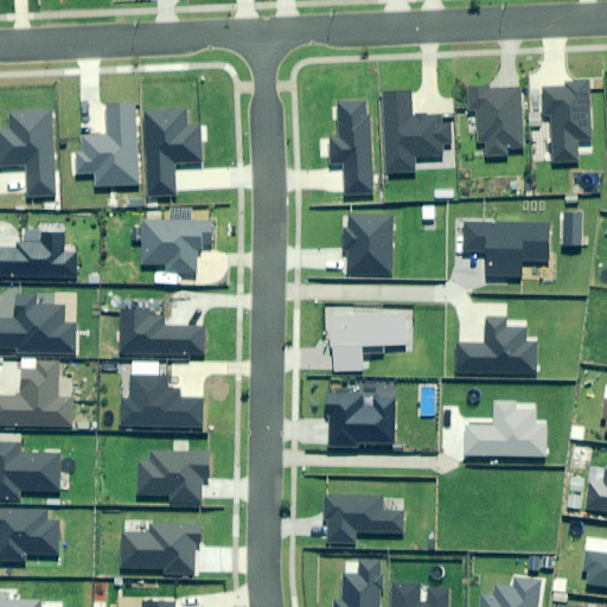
[(566,87),(542,88),(544,116),(551,115),(554,163),(576,161),(575,141),(589,140),(587,82),(566,83),(566,87)]
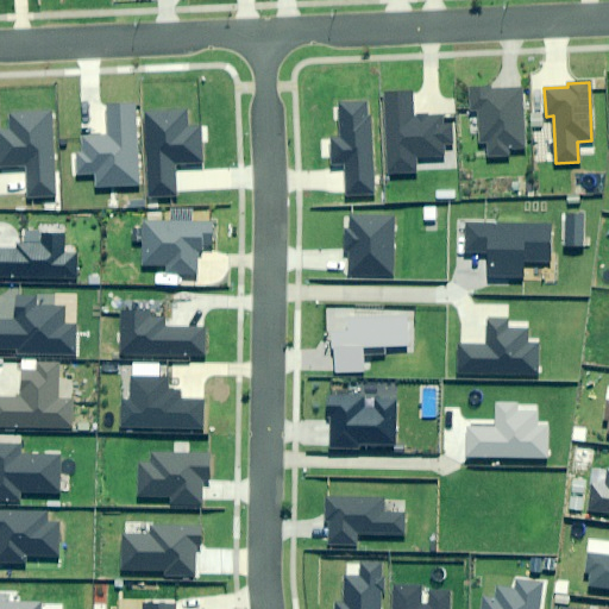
[(521,88),(471,90),(472,111),(478,111),(481,143),(488,142),(489,158),(510,157),(509,150),(525,149),(521,88)]
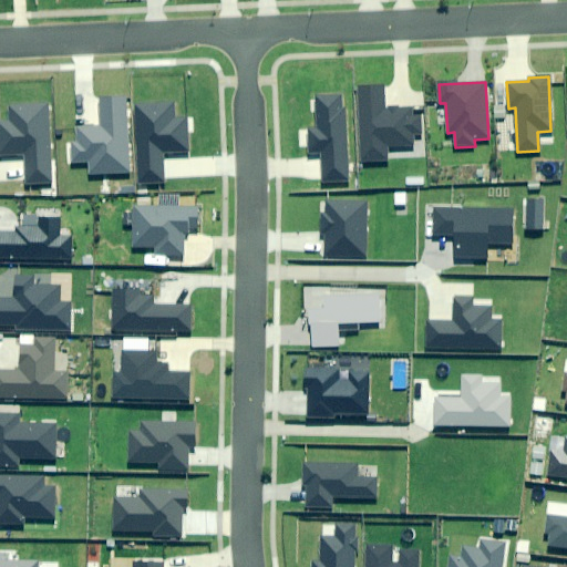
[(383,84),(359,85),(363,163),(389,162),(388,147),(413,146),(413,136),(420,135),(420,121),(413,121),(412,109),(384,110),(383,84)]
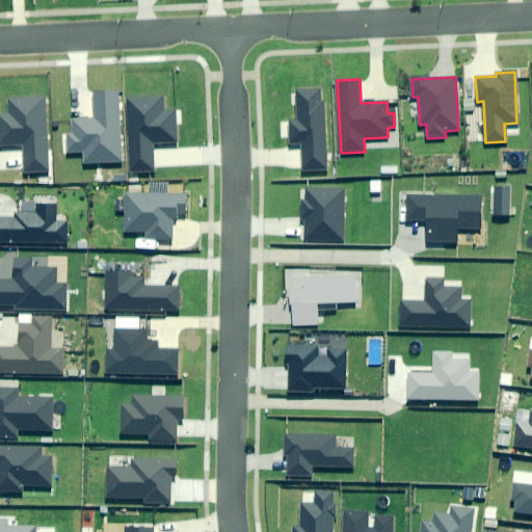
[(319,87),(297,88),(299,121),(291,122),(292,143),(300,142),(301,171),(326,169),(323,101),(320,101),(319,87)]
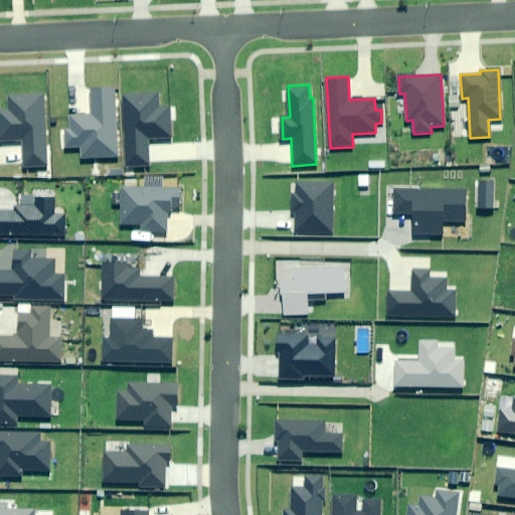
[(117,157),(114,88),(90,89),(91,114),(70,115),(71,130),(66,130),(66,148),(81,147),(82,158),(117,157)]
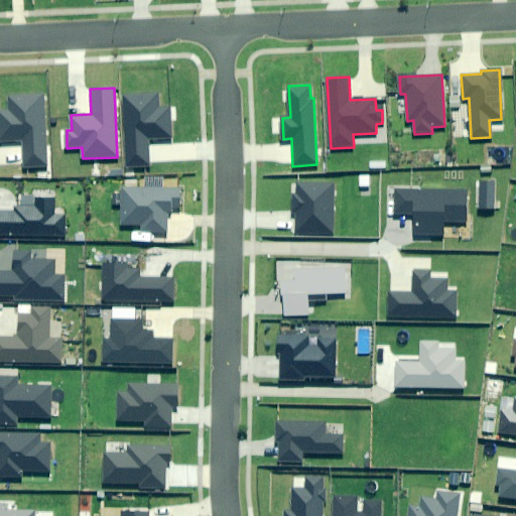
[(158,93),(125,95),(128,165),(149,164),(148,139),(171,138),(170,108),(159,109),(158,93)]
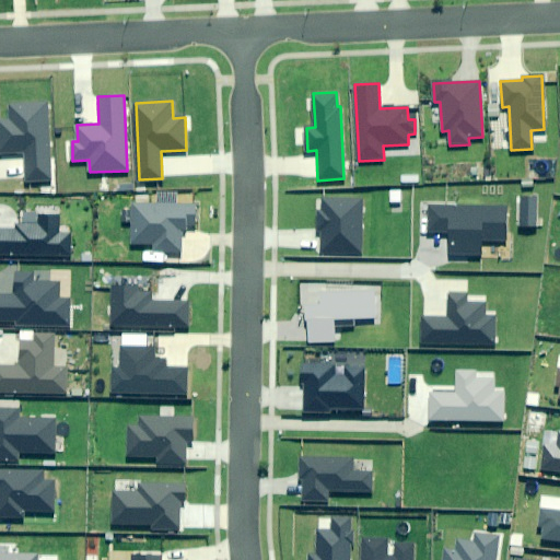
[(50,181),(47,102),(11,104),(12,120),(0,120),(0,152),(26,152),(27,182),(50,181)]
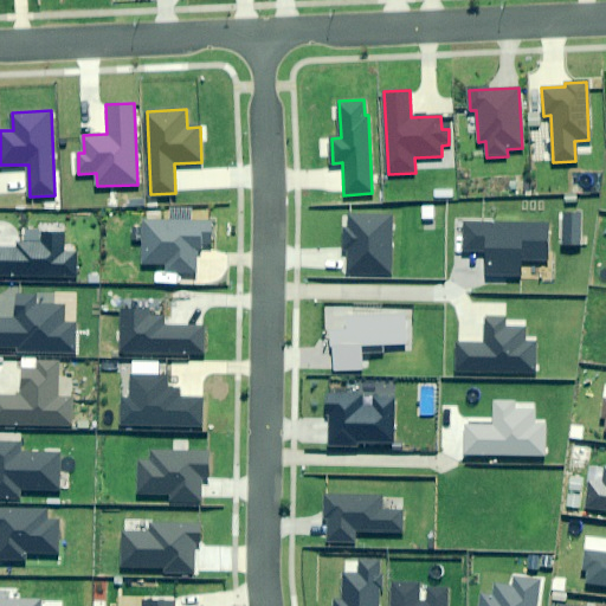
[(581,213),(563,213),(562,246),(581,246),(581,213)]
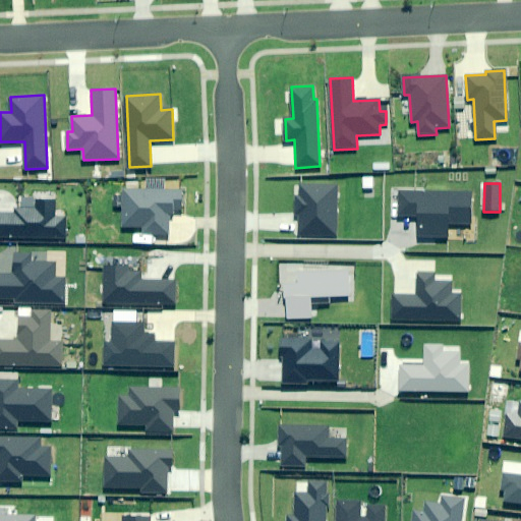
[(336,237),(337,185),(301,184),(301,197),(296,197),(296,219),(300,219),(300,237),(336,237)]
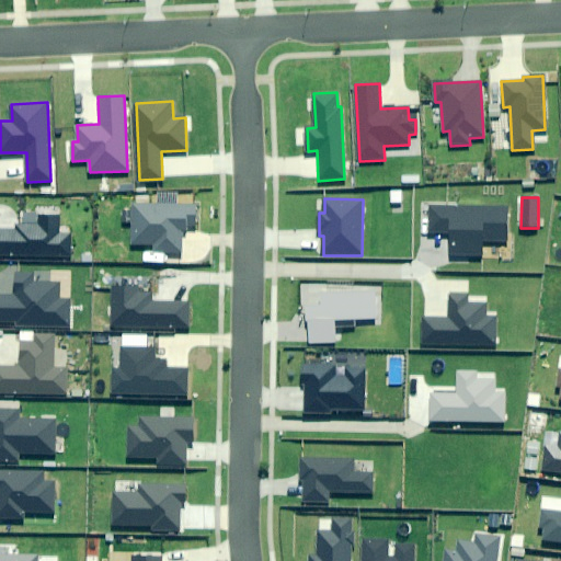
[(194,204),(133,204),(133,244),(155,244),(155,253),(182,253),(182,231),(187,231),(187,225),(195,225),(194,204)]
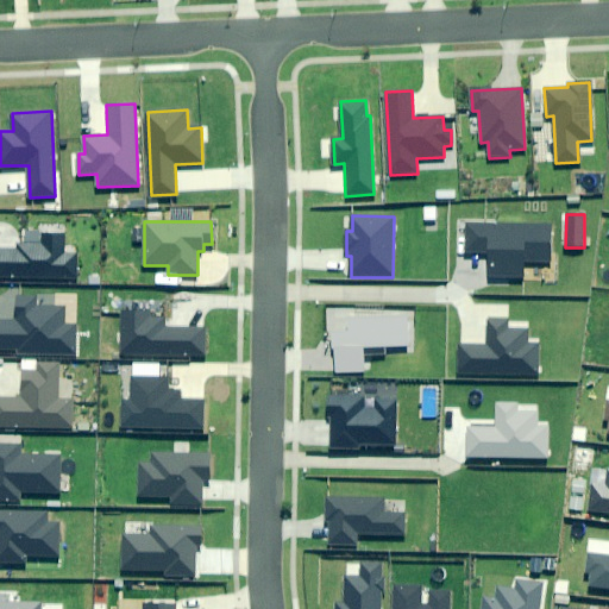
[(550,225),(468,224),(468,252),(490,252),(490,278),(525,278),(525,262),(550,262),(550,225)]
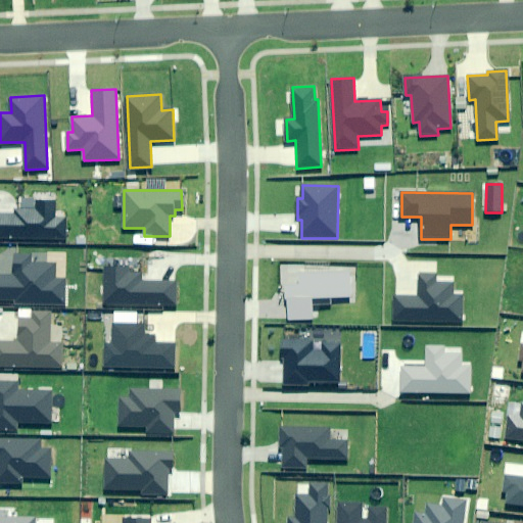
[(0,212),(0,238),(65,239),(65,219),(55,219),(55,201),(36,200),(36,210),(16,210),(16,214),(0,212)]
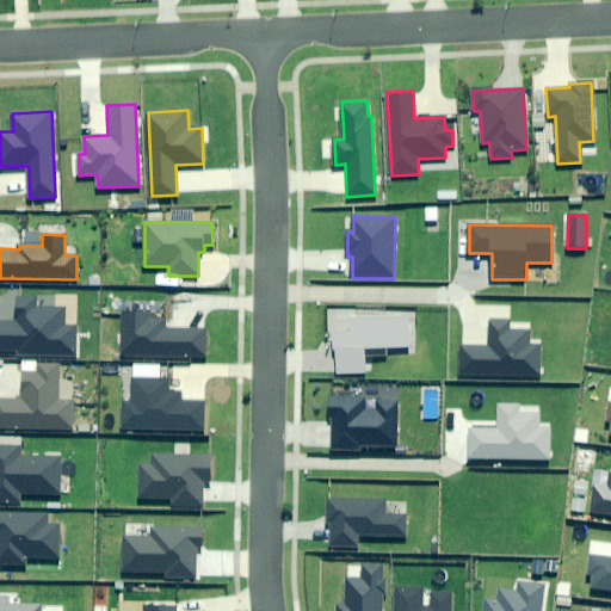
[(0,323),(0,349),(19,350),(19,353),(75,355),(75,326),(65,326),(65,308),(36,308),(36,297),(16,297),(16,325),(0,323)]
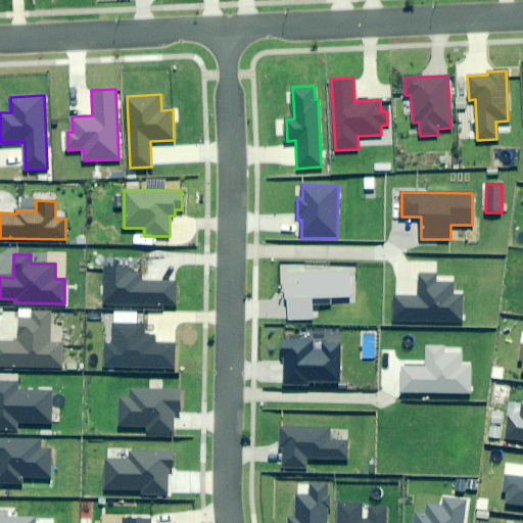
[(302,266),(281,265),(280,297),(287,297),(286,319),(313,319),(313,298),(349,298),(350,271),(302,270),(302,266)]
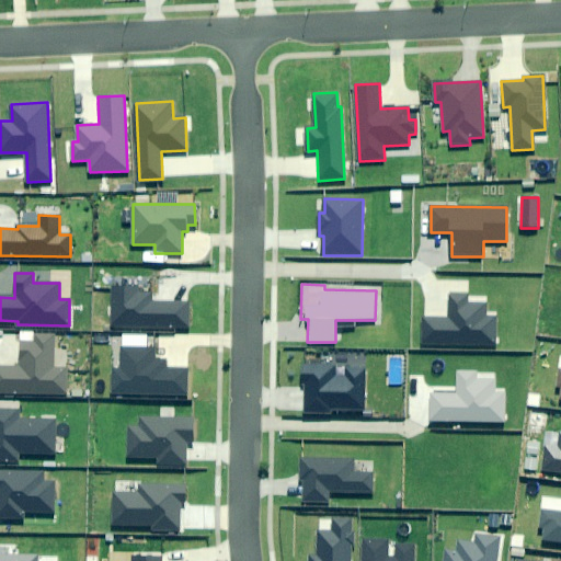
[(137,287),(113,287),(112,325),(187,328),(189,304),(152,302),(152,295),(137,295),(137,287)]
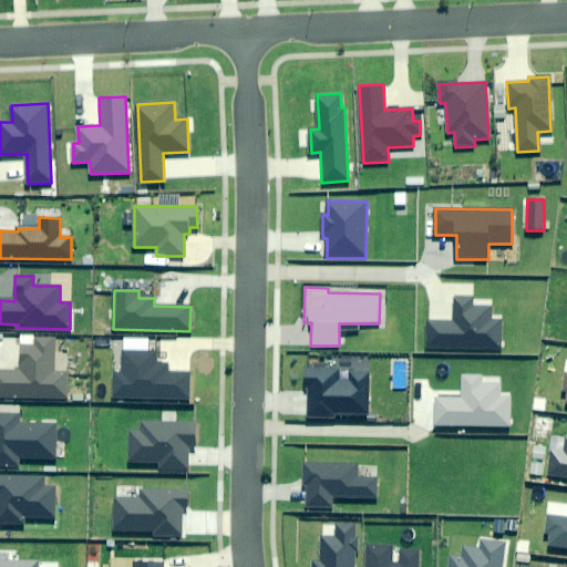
[(426,319),(426,348),(502,349),(502,321),(491,321),(491,308),(472,308),(472,298),(455,298),(455,320),(426,319)]
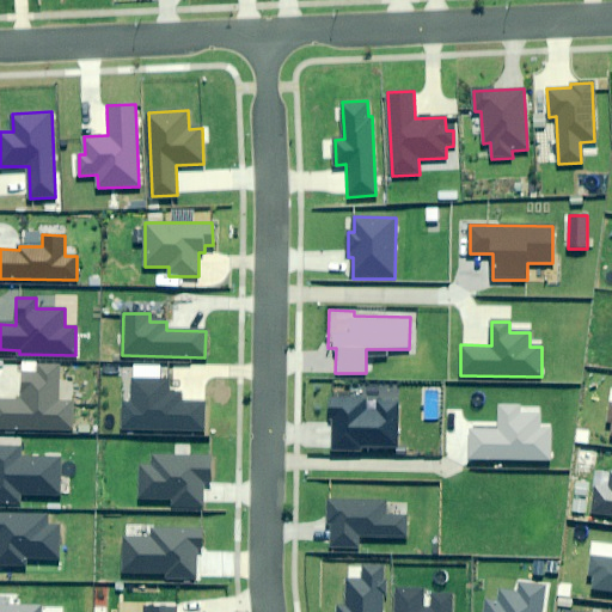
[(0,399),(0,428),(73,430),(73,401),(59,401),(59,366),(40,365),(38,374),(22,374),(22,401),(0,399)]
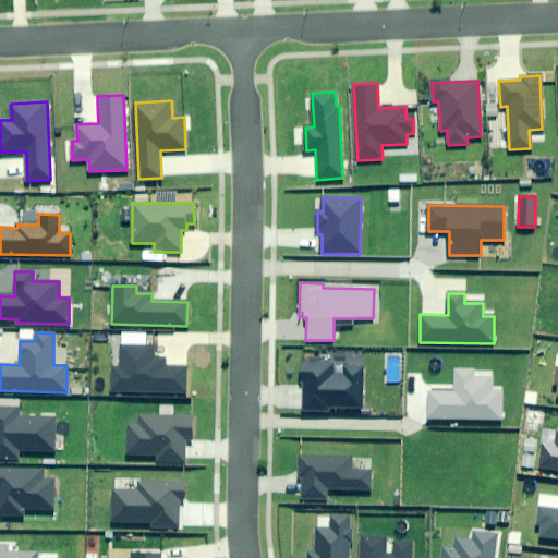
[(111,367),(111,391),(185,393),(186,367),(165,366),(165,358),(152,358),(153,347),(121,346),(121,367),(111,367)]
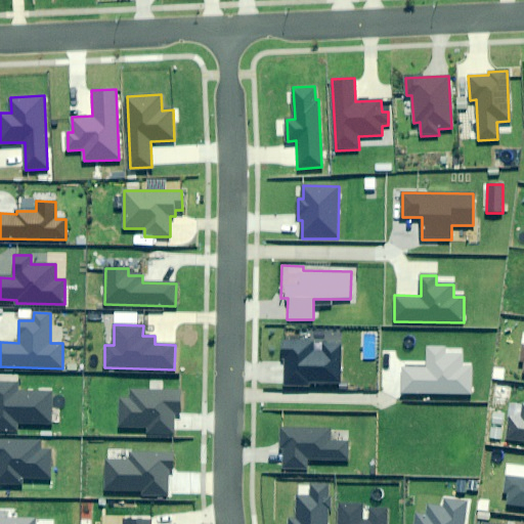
[(286,356),(285,385),(309,386),(309,380),(340,381),(341,343),(323,342),(323,351),(312,351),(313,342),(282,341),(282,356),(286,356)]
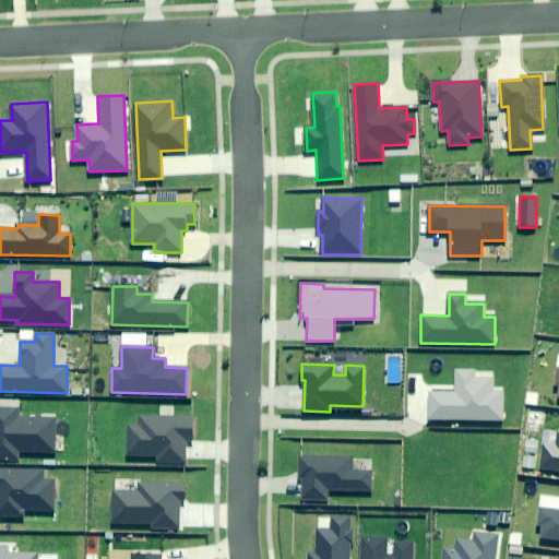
[(428,389),(428,418),(502,420),(503,392),(494,391),(494,378),(476,377),(476,372),(455,372),(455,390),(428,389)]
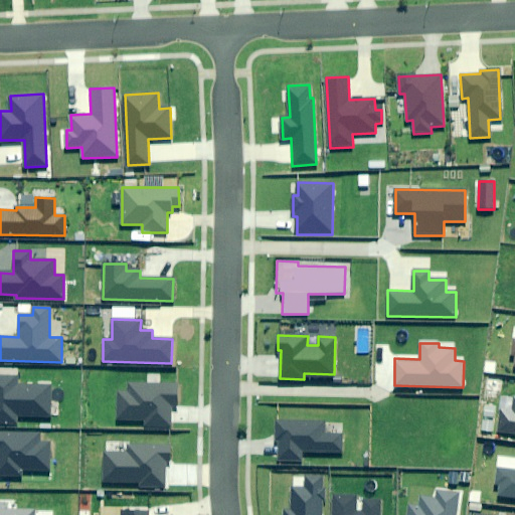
[(17,376),(0,375),(0,423),(17,424),(17,416),(49,417),(50,385),(17,385),(17,376)]
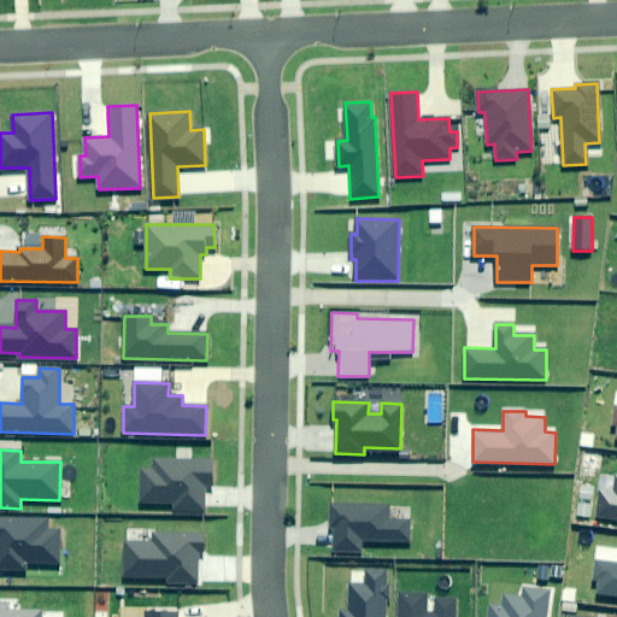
[(141,470),(141,501),(172,503),(172,511),(204,512),(205,483),(212,483),(213,459),(156,458),(156,471),(141,470)]
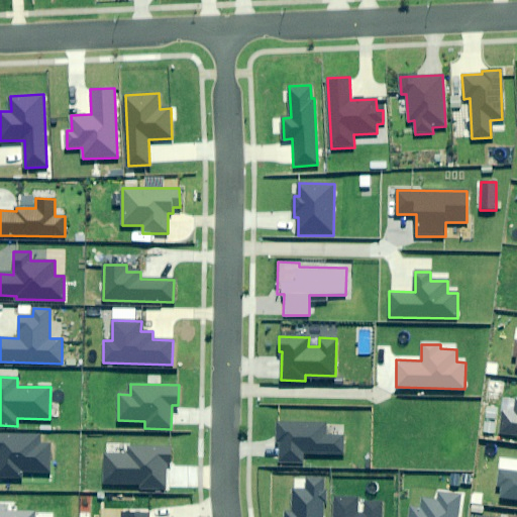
[(516,398),(504,398),(501,433),(516,435),(516,398)]
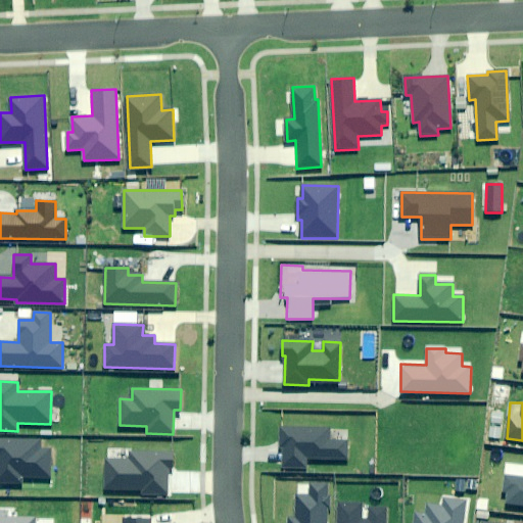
[(329,428),(281,427),(280,445),(285,445),(284,468),(306,468),(306,460),(346,461),(347,441),(329,440),(329,428)]
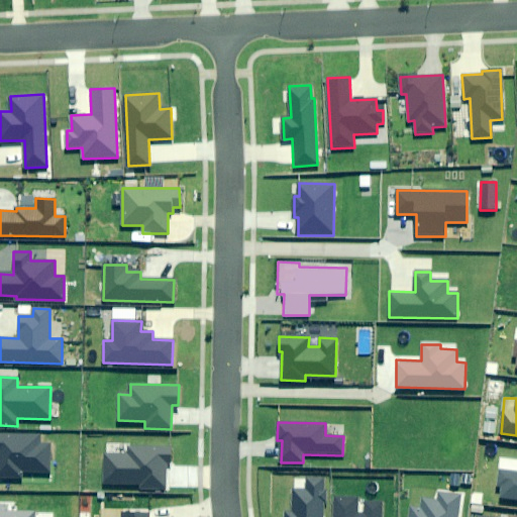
[(23,435),(0,434),(0,478),(22,479),(22,473),(49,473),(50,443),(23,443),(23,435)]
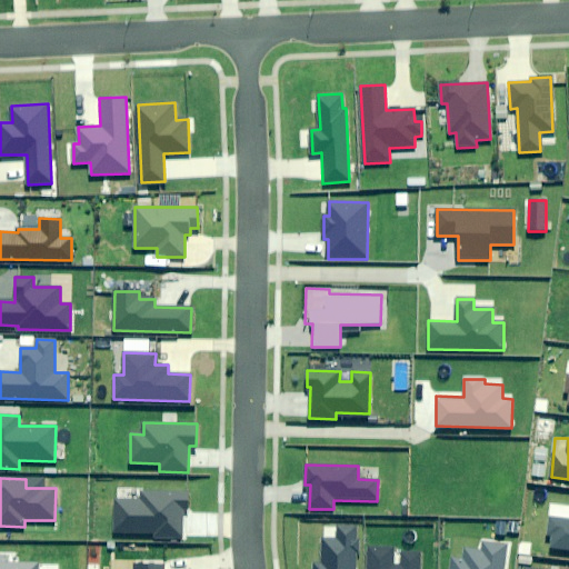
[(141,500),(116,500),(116,532),(153,533),(153,538),(181,539),(182,515),(187,515),(188,492),(141,491),(141,500)]
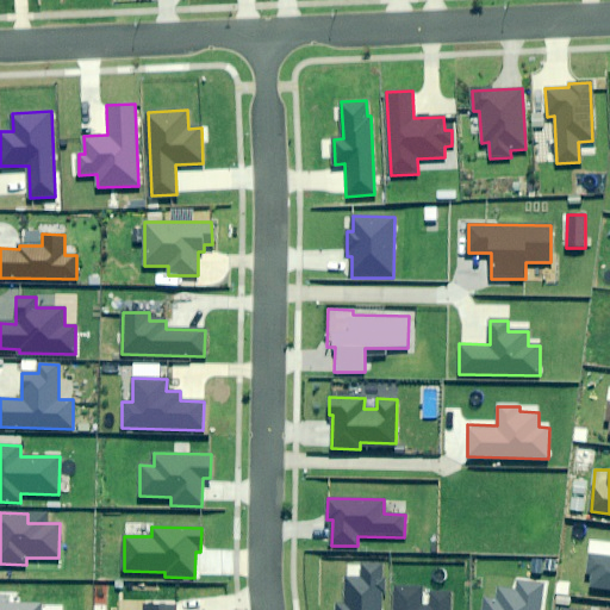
[(593,574),(592,587),(609,590),(609,558),(589,556),(586,574),(593,574)]
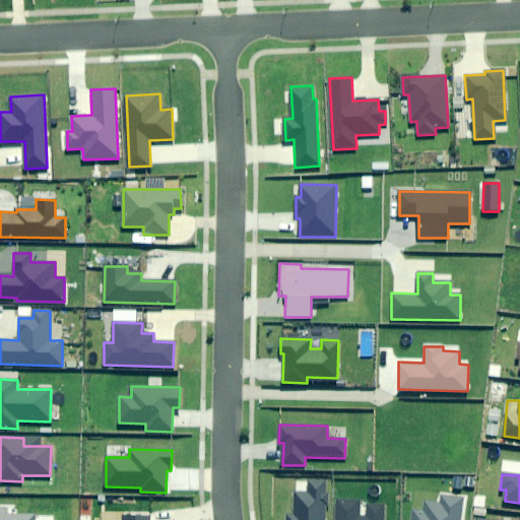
[(324,519),(326,481),(308,480),(308,493),(296,492),(295,516),(285,515),(284,519),(324,519)]
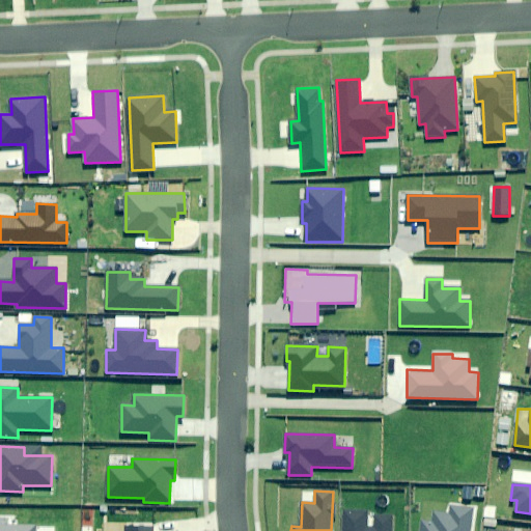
[(470,530),(473,509),(450,506),(449,513),(435,511),(432,524),(422,522),(420,530),(470,530)]
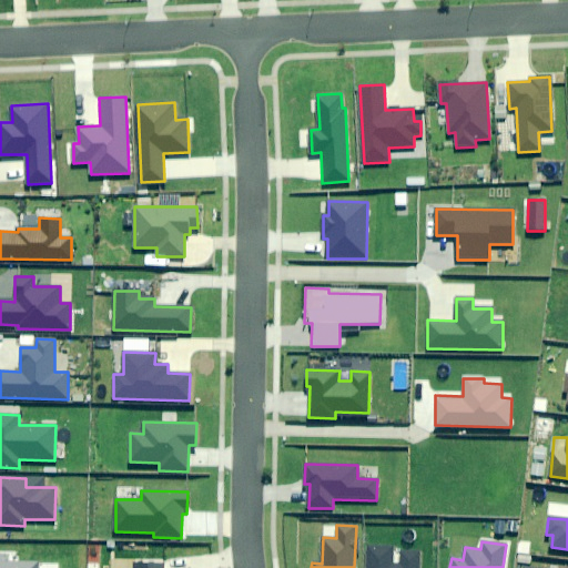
[(368,546),(367,567),(418,567),(419,551),(403,550),(403,565),(391,565),(392,547),(368,546)]
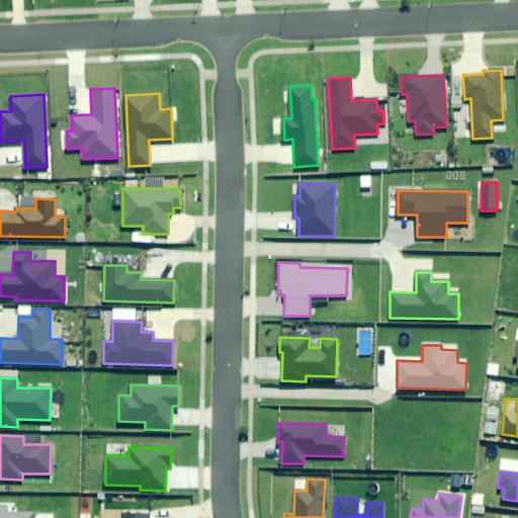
All buildings are outlined.
